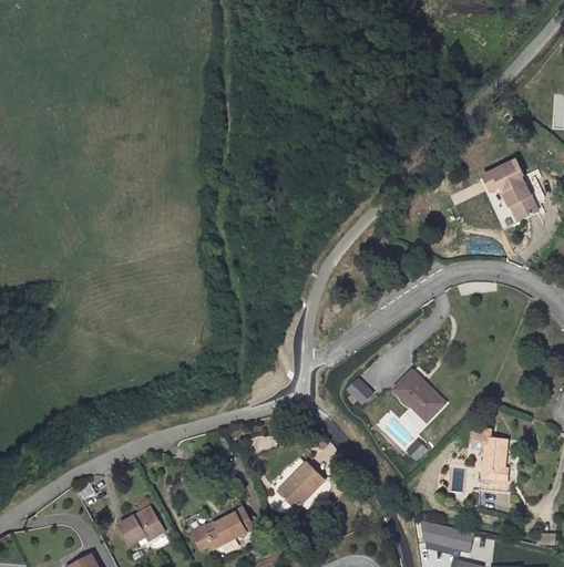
[(523,174),(516,157),(479,172),(485,188),(483,189),(491,208),(501,204),(509,223),(534,212),(519,176),(523,174)]
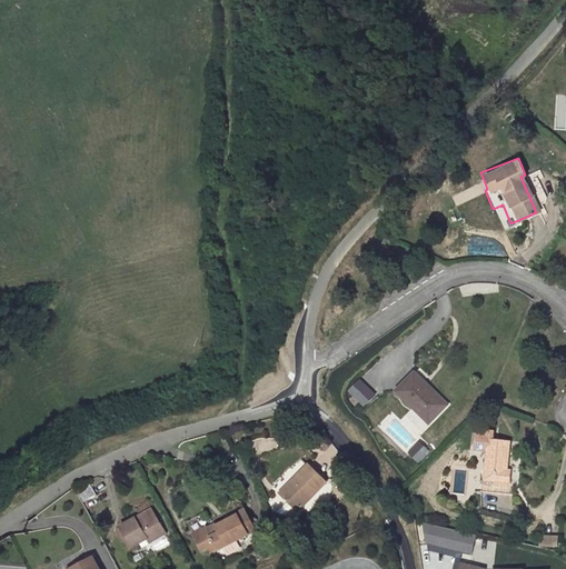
[(433,400),(407,375),(390,393),(423,425),(435,410),(428,405),(433,400)]
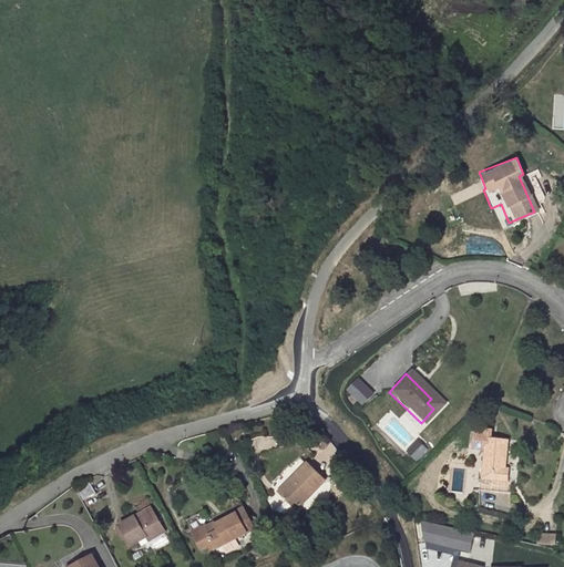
[(366,397),(352,383),(342,393),(356,406),(366,397)]
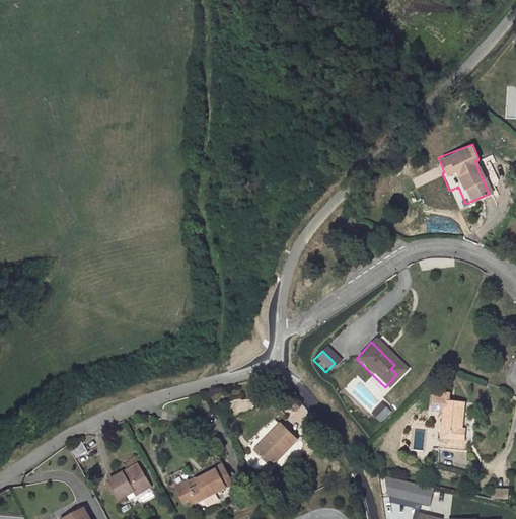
[(437,397),(431,397),(430,413),(441,414),(439,441),(464,443),(464,431),(460,430),(462,403),(446,402),(447,394),(438,393),(437,397)]
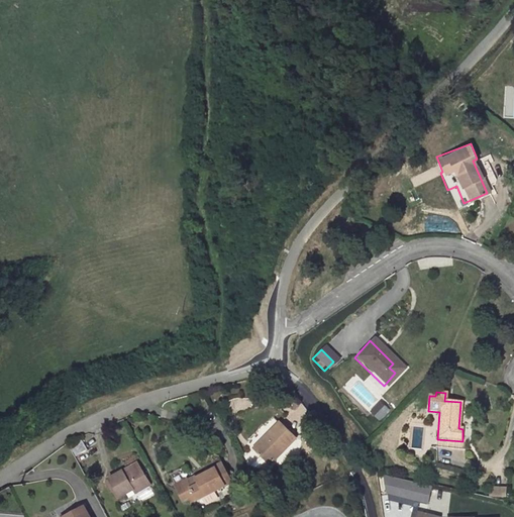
[(383,412),(375,405),(367,414),(374,421),(383,412)]
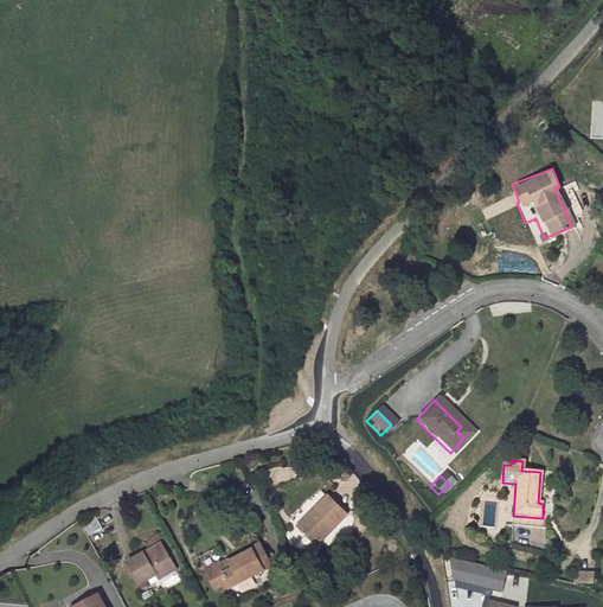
[(348,517),(331,498),(297,525),(314,545),(348,517)]
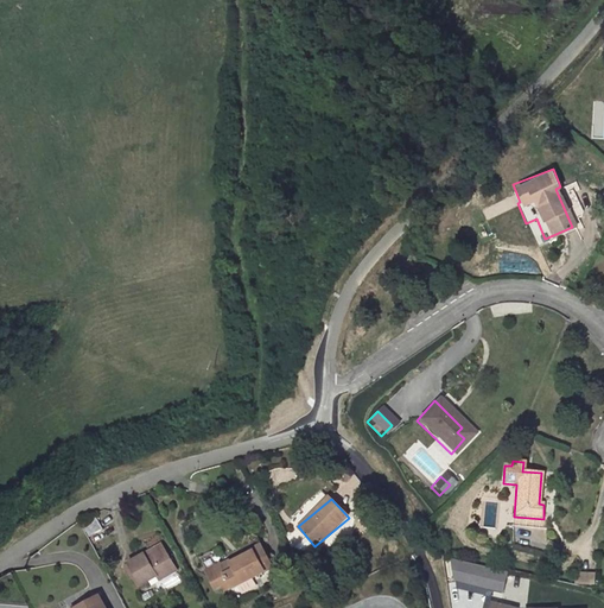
[(91,518),(80,524),(87,537),(99,531),(91,518)]
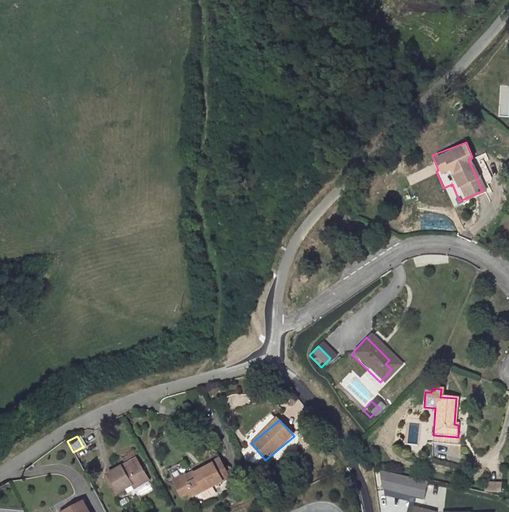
[(247,462),(254,458),(247,445),(240,449),(247,462)]
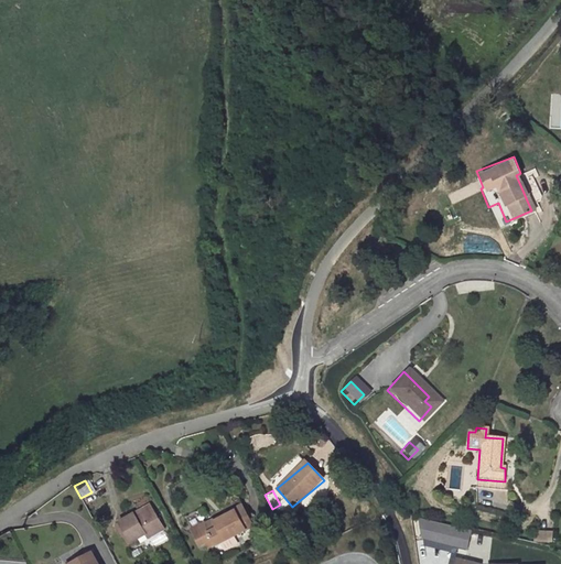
[(252,520),(243,503),(204,527),(209,539),(213,543),(252,520)]
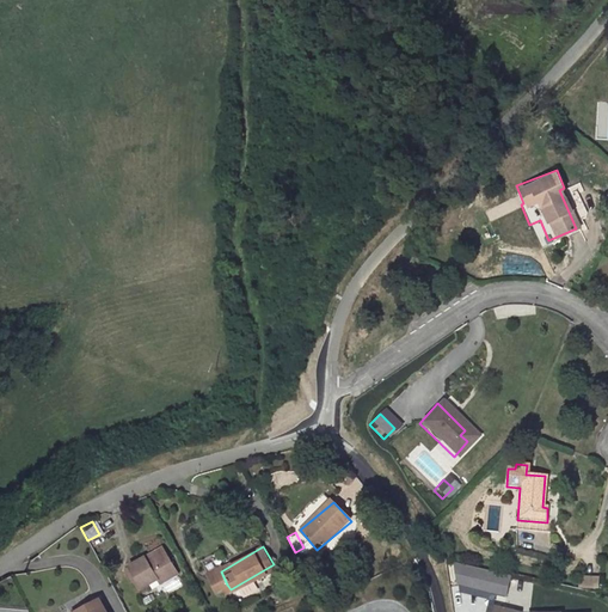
[(176,573),(163,549),(145,558),(142,556),(127,565),(139,587),(155,579),(157,582),(176,573)]
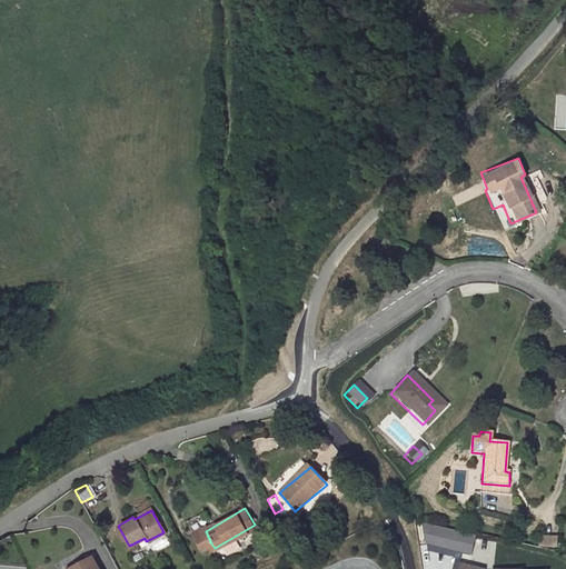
[(476,533),(423,523),(428,546),(473,553),(476,533)]
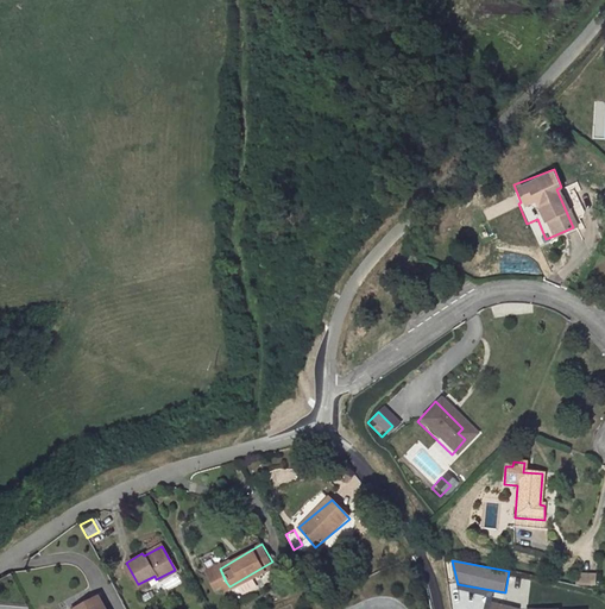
[(220,569),(218,565),(205,572),(213,589),(219,585),(226,582),(220,569)]
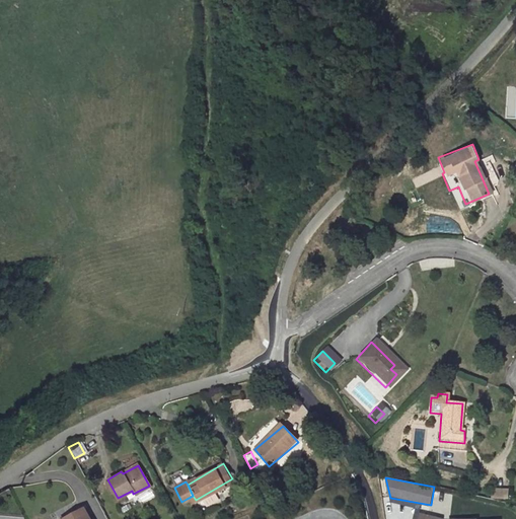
[(508,499),(508,488),(493,488),(493,498),(508,499)]
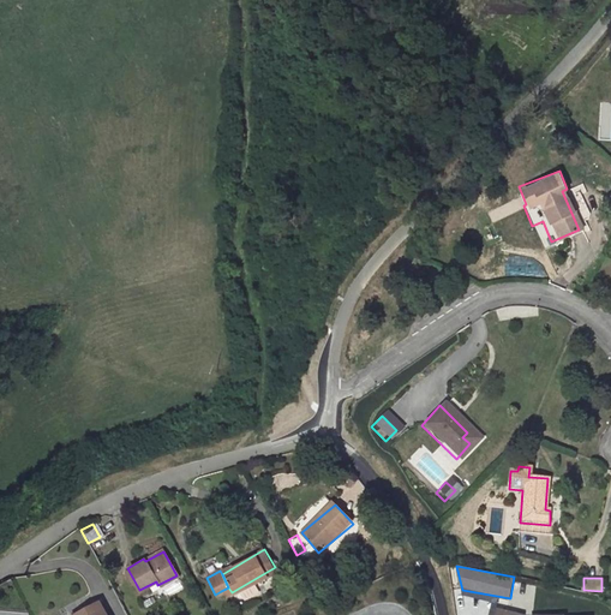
[(166,595),(179,587),(175,580),(162,586),(166,595)]
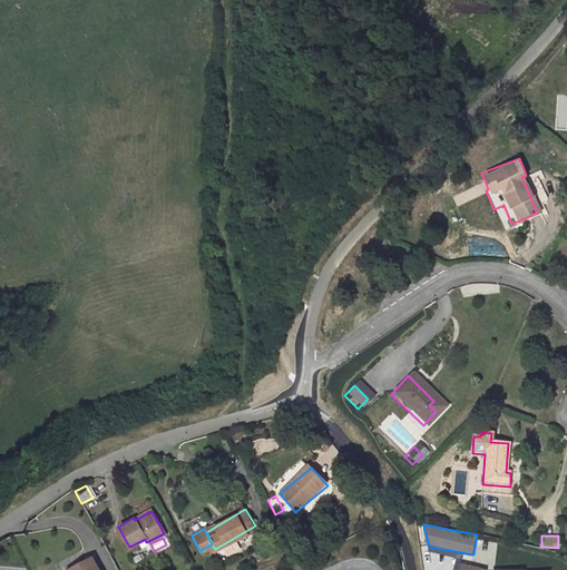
[(215,549),(212,544),(205,548),(208,553),(215,549)]
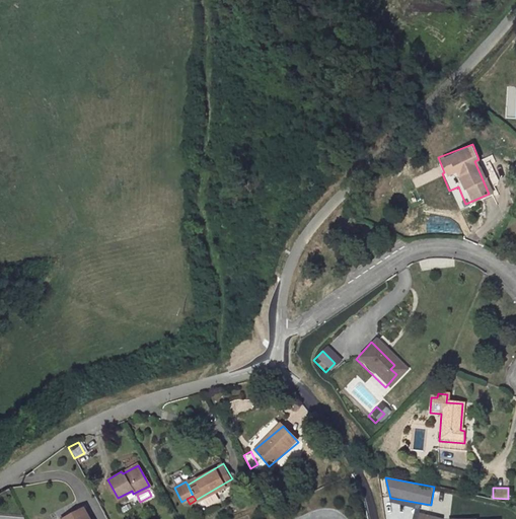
[(85,518),(80,508),(60,518),(85,518)]
